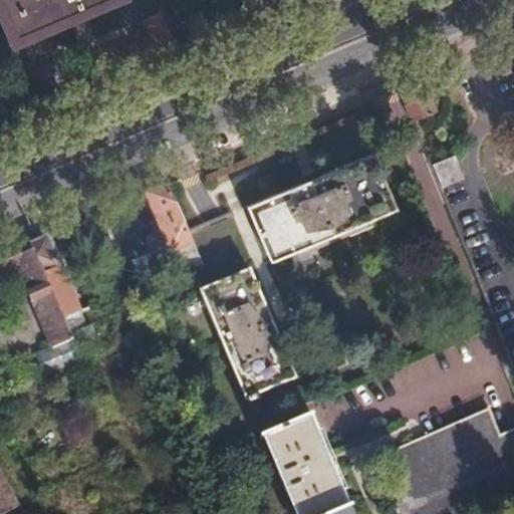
[(0,0),(0,3),(16,41),(113,0),(0,0)]
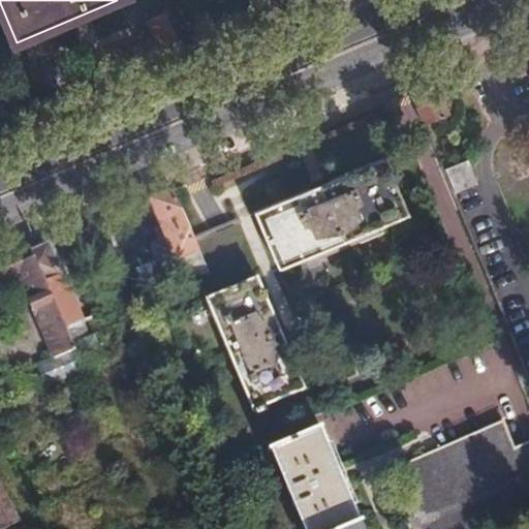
[(181,52),(166,16),(152,22),(166,58),(181,52)]
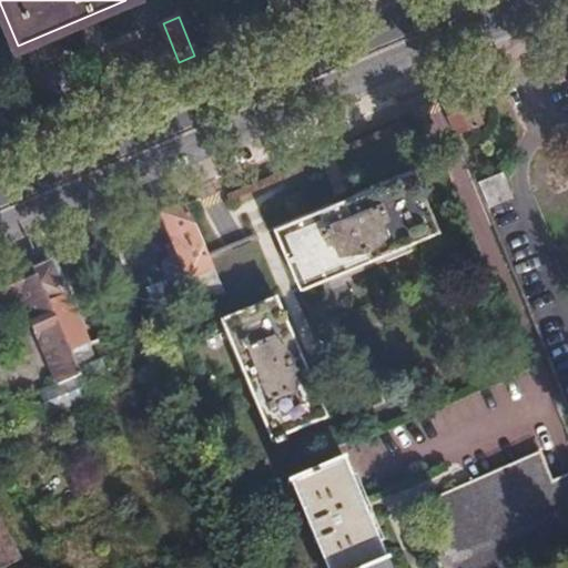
[(439,98),(456,134),(482,123),(466,87),(439,98)]
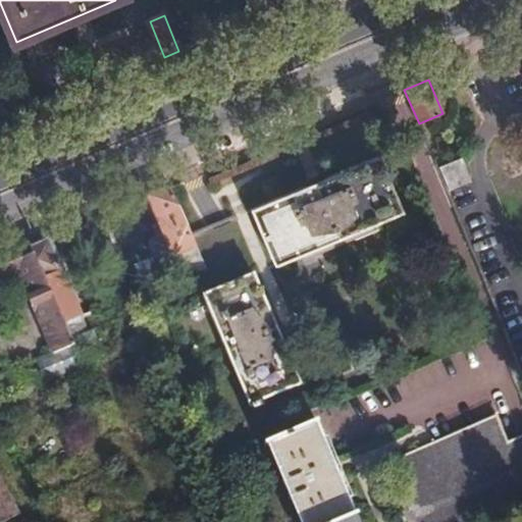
[(379,156),(253,209),(276,265),(403,212),(379,156)]
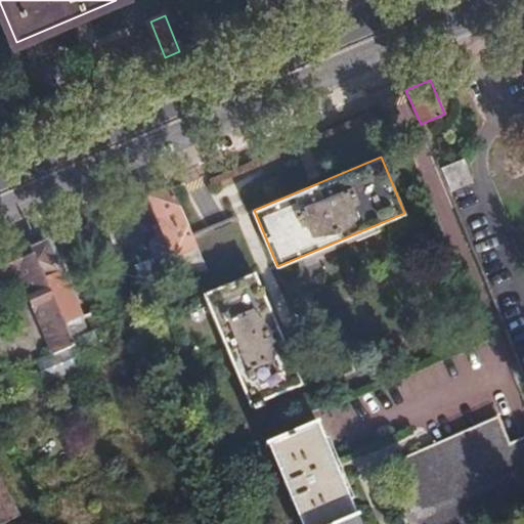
[(464,161),(443,170),(452,190),(473,181),(464,161)]
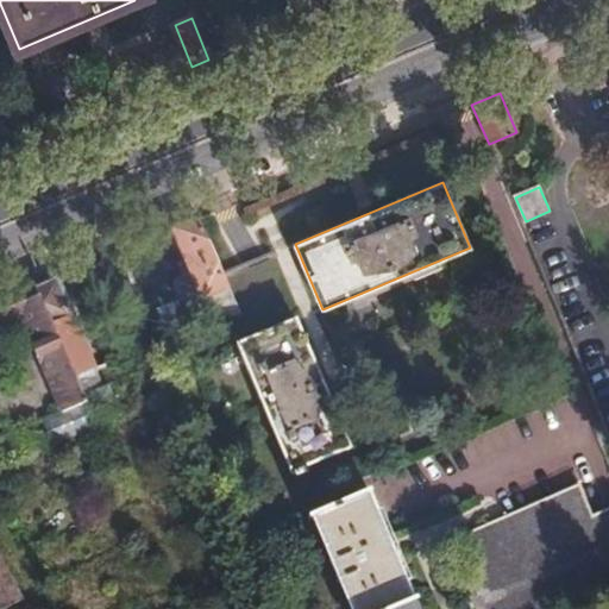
[(239,314),(199,219),(173,230),(202,300),(205,299),(215,324),(239,314)]
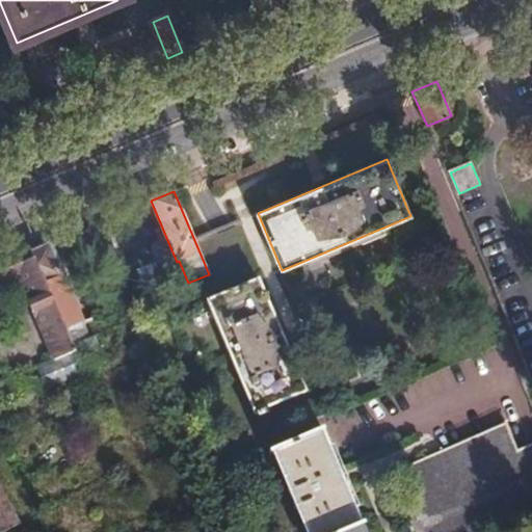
[(64,274),(50,243),(32,250),(47,282),(55,277),(64,274)]
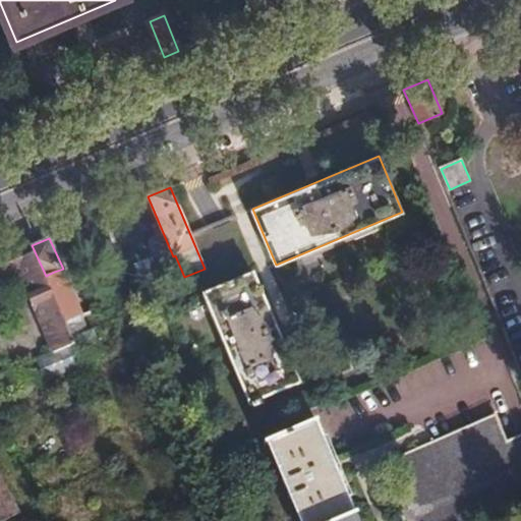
[(0,273),(20,265),(55,346),(52,347),(53,349),(54,351),(76,342),(73,336),(67,323),(61,309),(49,284),(46,276),(32,245),(0,258),(0,350),(3,349),(0,343),(0,273)]
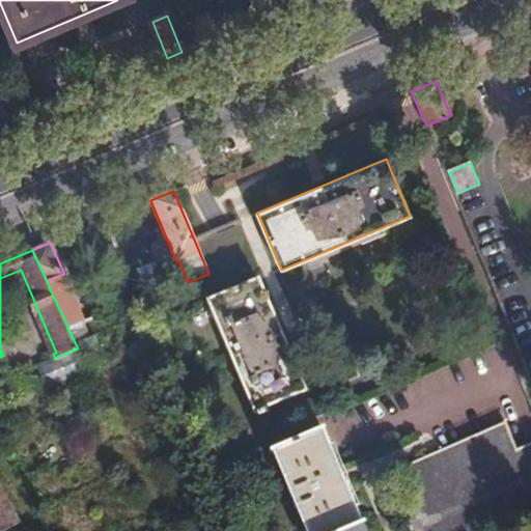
[(59,285),(55,277),(47,281),(50,289),(59,285)]
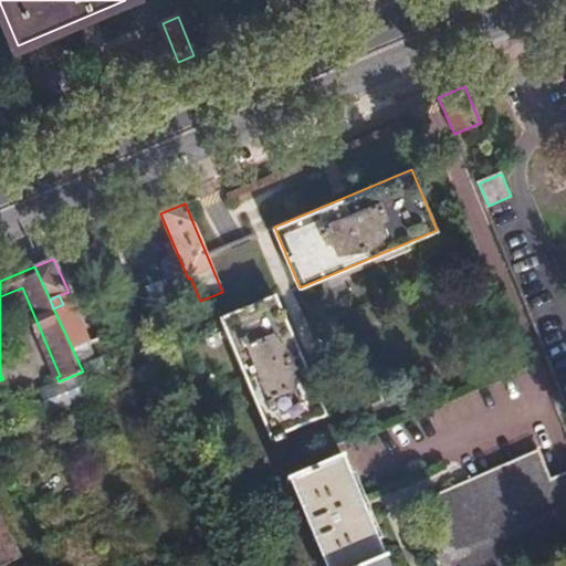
[(220,321),(270,440),(273,439),(275,443),(282,440),(281,436),(324,418),(274,297),(220,321)]
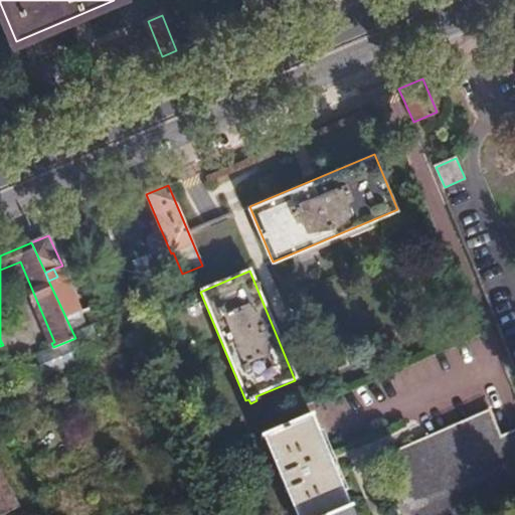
[(155,285),(169,279),(167,273),(152,278),(155,285)]
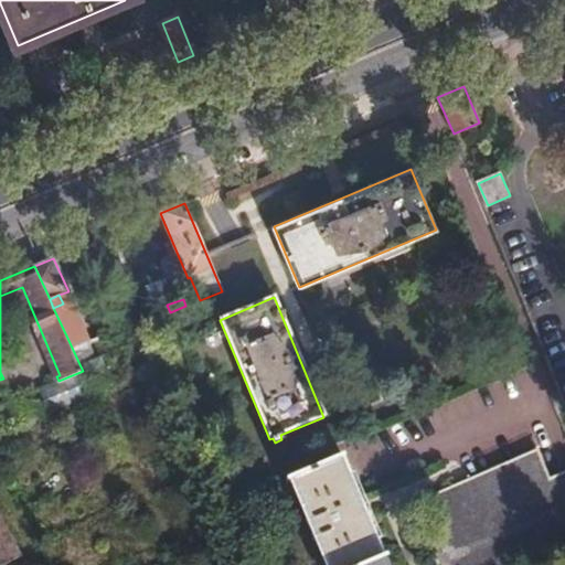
[(85,345),(78,331),(66,336),(73,350),(85,345)]
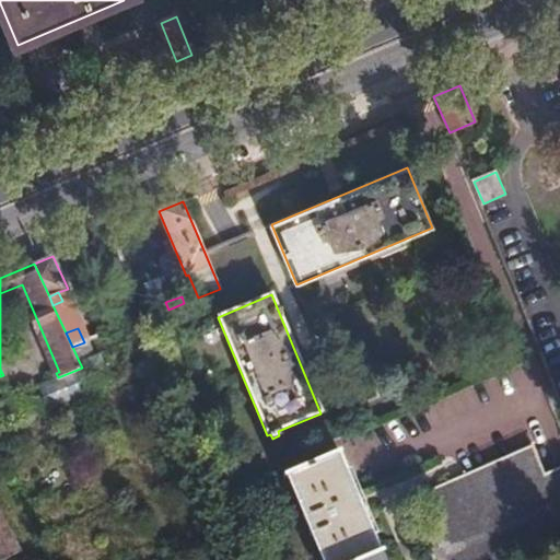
[(31,415),(115,382),(102,352),(79,361),(82,368),(58,377),(57,375),(21,389),(31,415)]
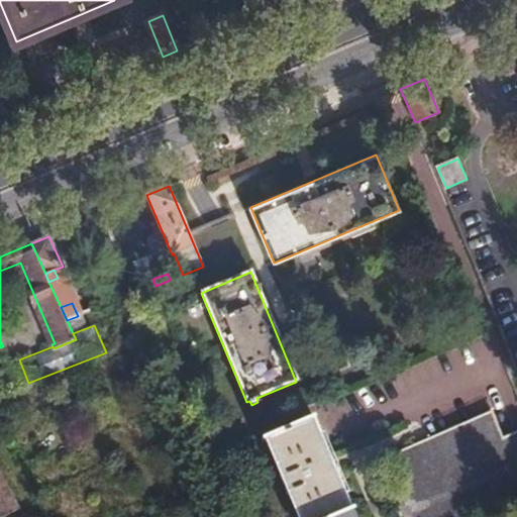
[(0,369),(10,365),(3,346),(0,347),(0,369)]
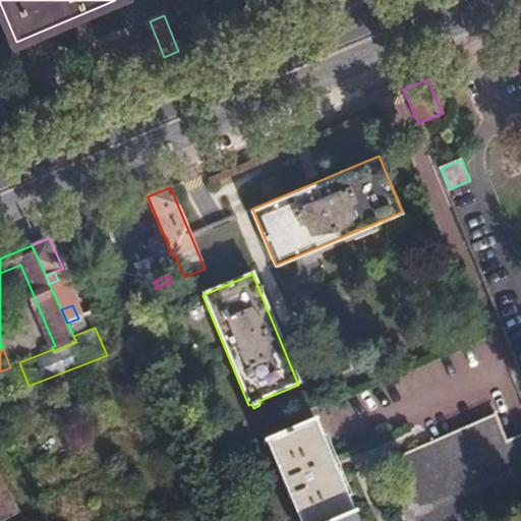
[(386,463),(410,520),(481,520),(520,504),(520,435),(511,439),(500,413),(386,463)]
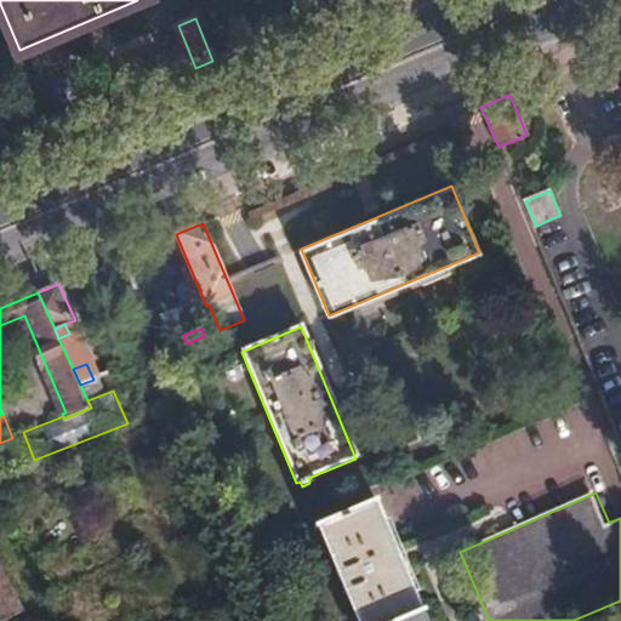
[(431,620),(380,500),(320,525),(359,620),(431,620)]
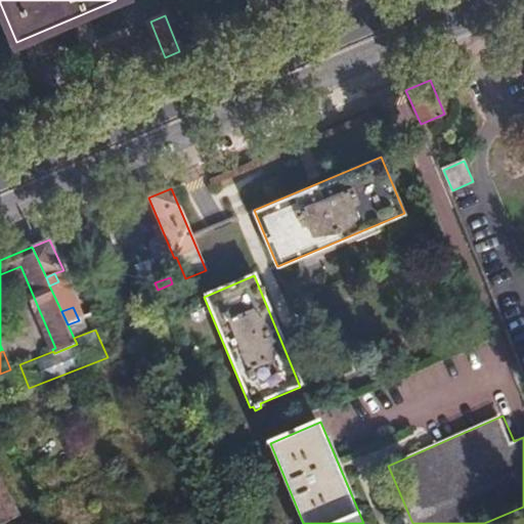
[(0,519),(16,511),(0,480),(0,519)]
